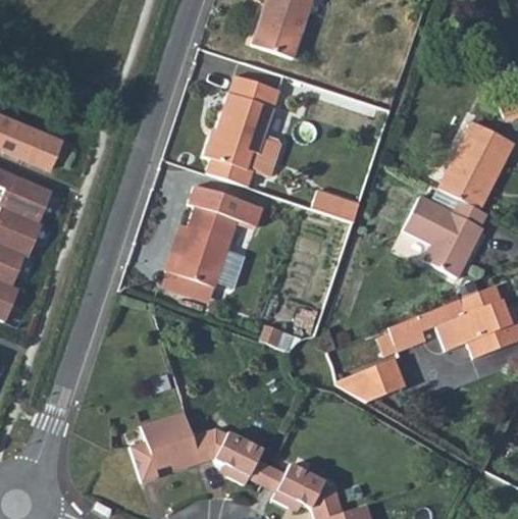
[(266,0),(253,43),(294,56),(312,0),(266,0)]
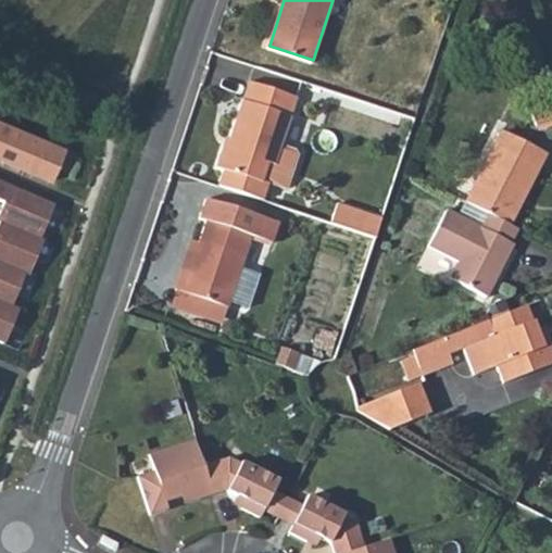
[(222,183),(274,200),(279,181),(298,188),(309,155),(306,150),(284,142),(299,95),(252,79),(233,136),(228,134),(220,164),(227,166),(222,183)]
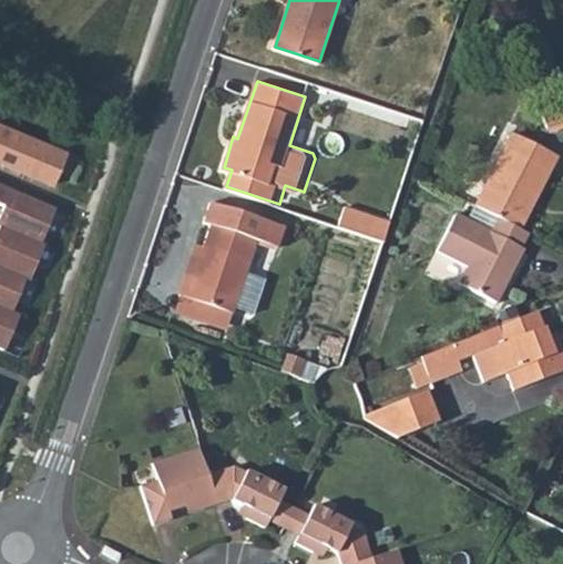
[(562,104),(540,112),(545,127),(562,121),(562,104)]
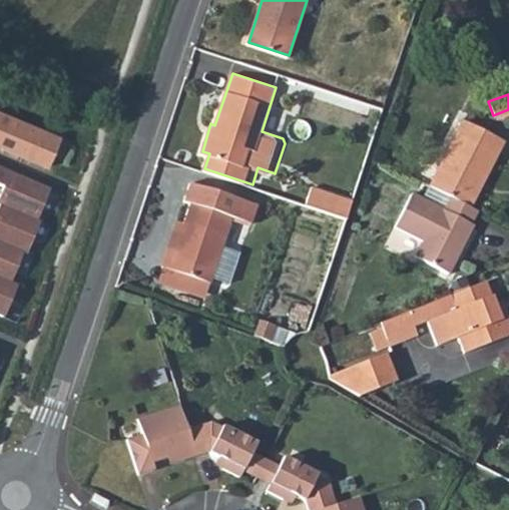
[(0,101),(0,139),(55,163),(67,131),(0,101)]
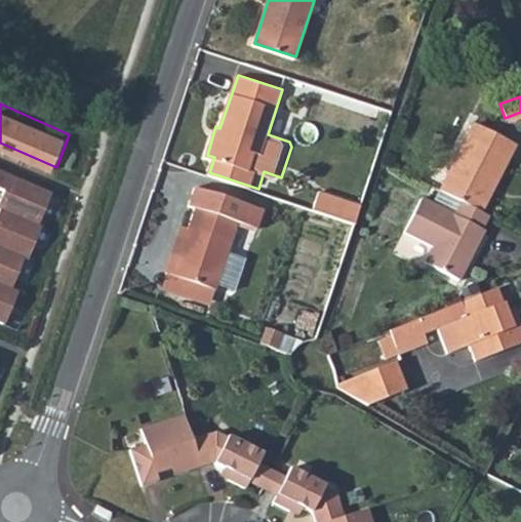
[(441,188),(483,209),(492,190),(487,187),(504,155),(509,159),(517,144),(476,121),(441,188)]
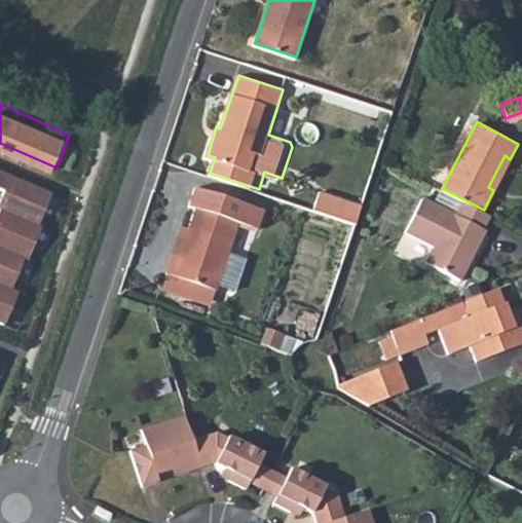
[(493,190),(510,159),(505,155),(488,187),(493,190)]
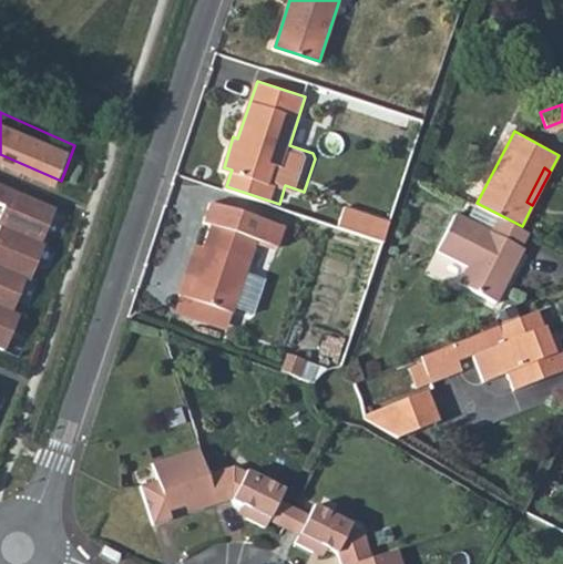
[(61,206),(0,180),(0,201),(7,204),(0,219),(0,223),(3,225),(0,232),(0,345),(9,349),(24,313),(17,309),(29,279),(33,282),(50,242),(47,241),(61,206)]
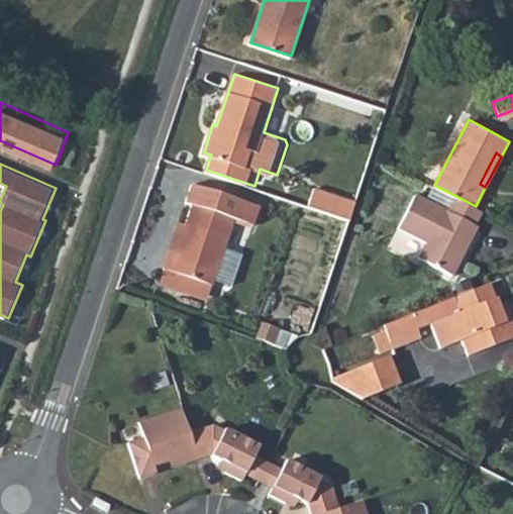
[(165,268),(213,284),(215,280),(231,287),(242,253),(226,247),(235,219),(254,226),(262,205),(192,181),(185,202),(194,205),(187,226),(179,252),(170,249),(165,268)]
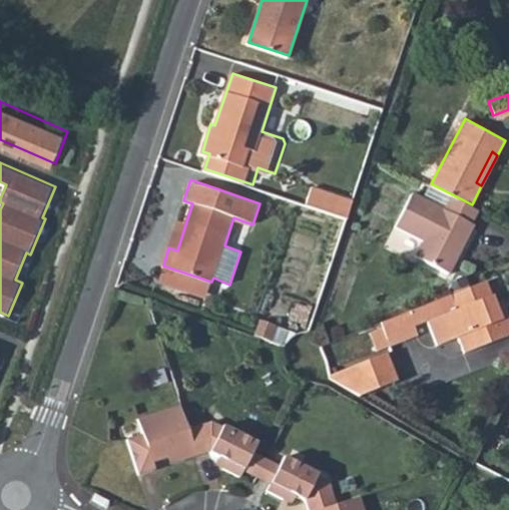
[(311,202),(354,213),(359,193),(316,182),(311,202)]
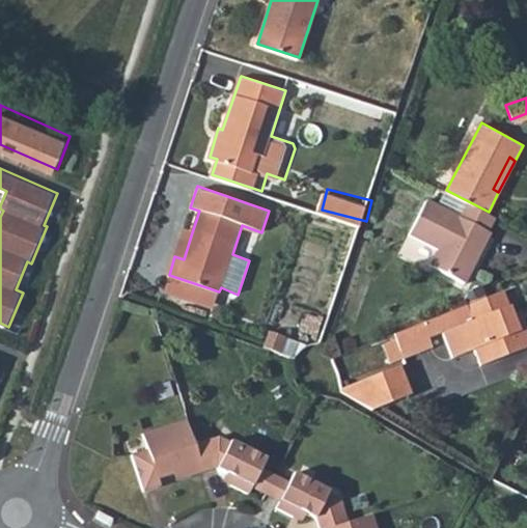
[(440,203),(492,230),(499,218),(489,212),(446,190),(440,203)]
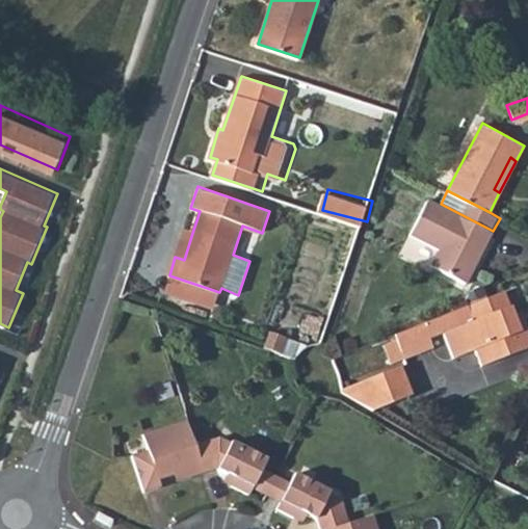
[(441,204),(430,199),(412,235),(440,249),(432,265),(467,283),(493,231),(441,204)]
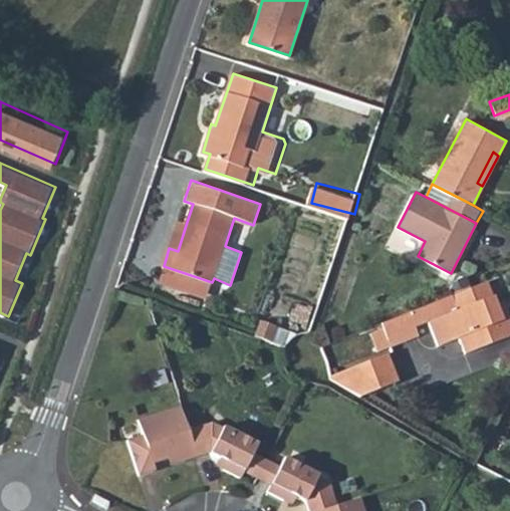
[(169,248),(178,251),(186,225),(177,222),(169,248)]
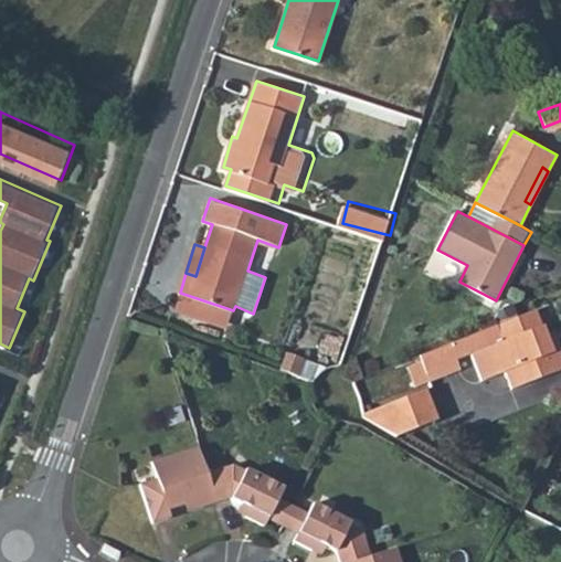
[(180,293),(173,311),(226,330),(233,310),(180,293)]
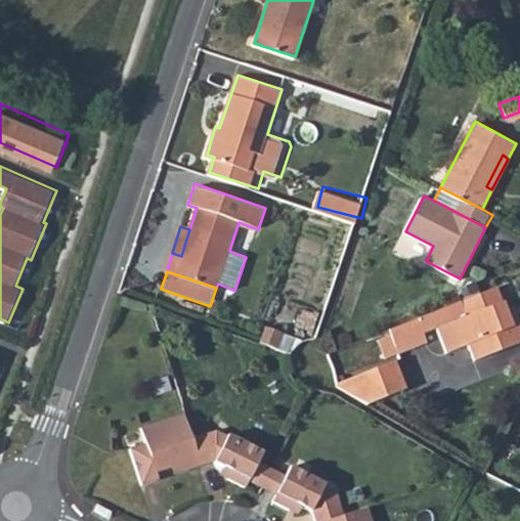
[(465,316),(437,327),(446,352),(469,345),(474,357),(519,340),(519,321),(518,318),(512,321),(496,285),(459,300),(465,316)]
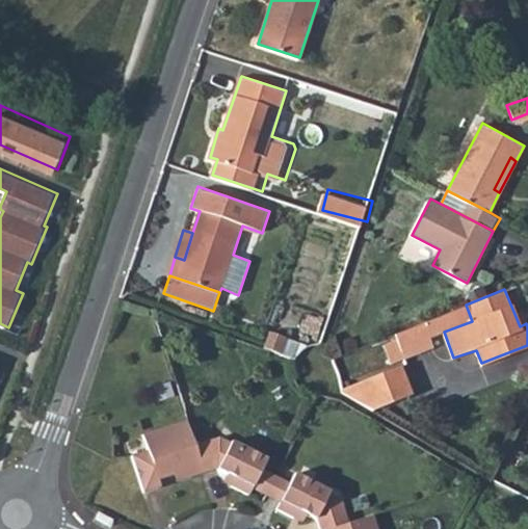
[(425,321),(430,337),(444,332),(472,321),(466,305),(425,321)]
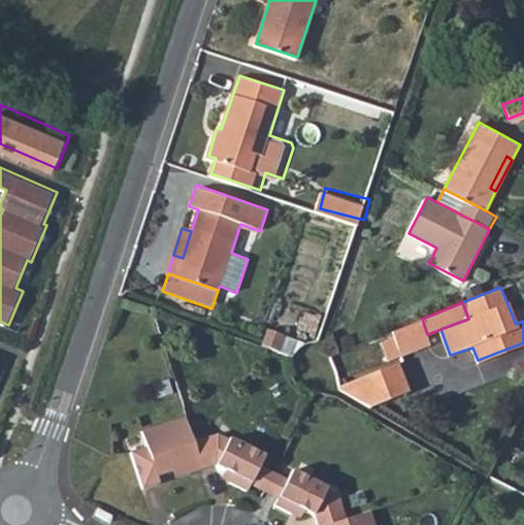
[(393,331),(403,354),(431,345),(427,334),(422,319),(393,331)]
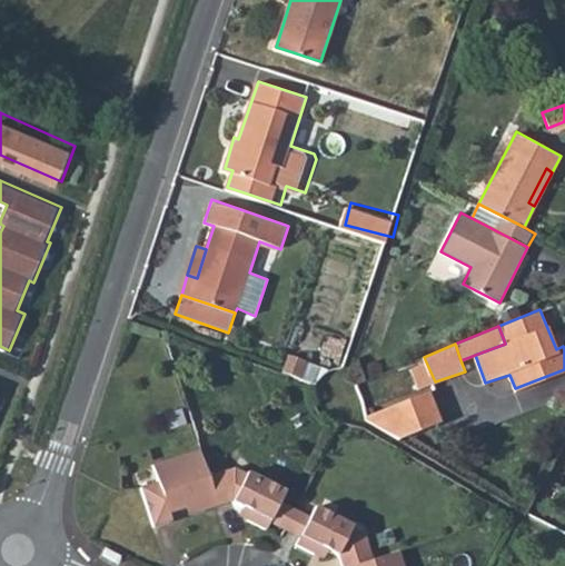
[(290,367),(307,373),(311,357),(296,351),(290,367)]
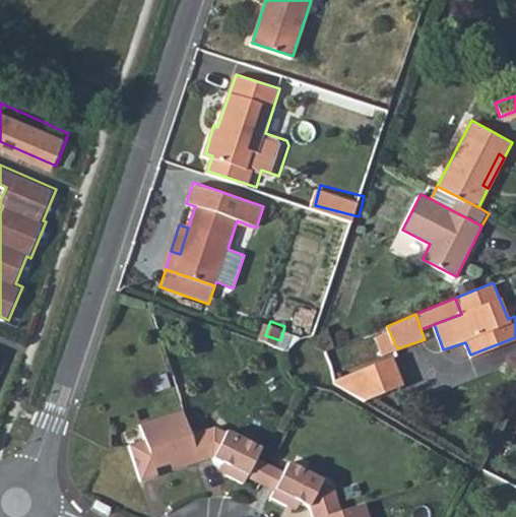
[(336,378),(336,381),(367,398),(405,382),(393,354),(336,378)]
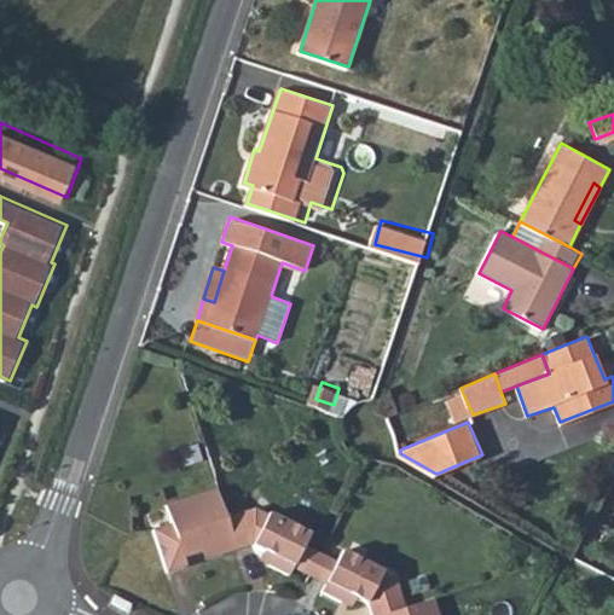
[(154,524),(168,570),(187,563),(186,555),(202,550),(210,547),(213,556),(252,544),(264,550),(276,556),(272,564),(288,573),(291,566),(302,545),(310,532),(272,512),(270,515),(254,508),(226,516),(216,486),(167,503),(172,518),(154,524)]
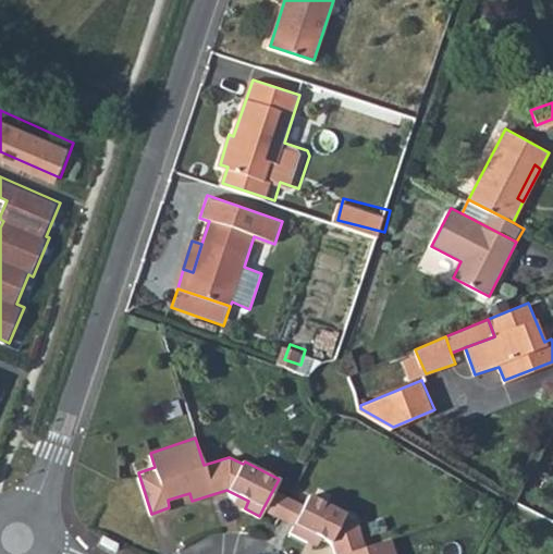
[(262,509),(293,524),(303,505),(289,500),(272,491),(262,509)]
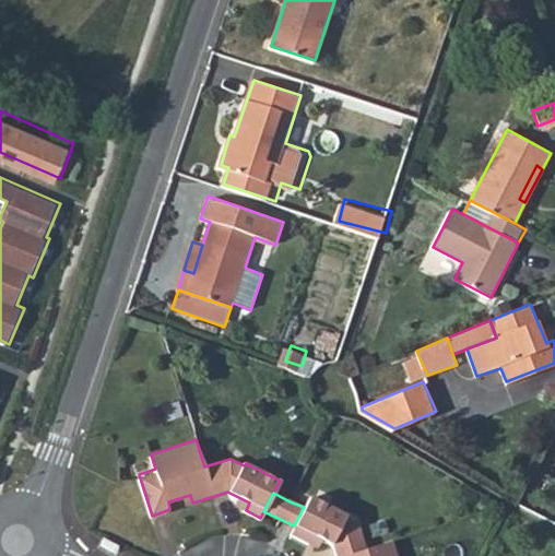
[(182,497),(185,505),(192,503),(190,495),(182,497)]
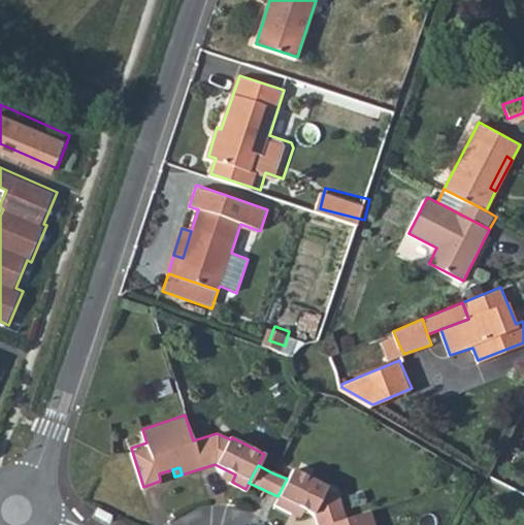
[(274,503),(292,513),(296,505),(303,510),(315,515),(317,524),(377,524),(372,510),(346,518),(338,495),(327,489),(328,486),(292,468),(287,479),(277,496),(274,503)]
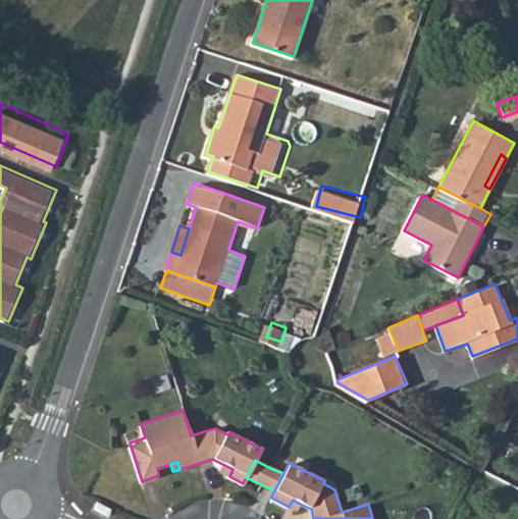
[(218,471),(229,476),(232,469),(222,464),(218,471)]
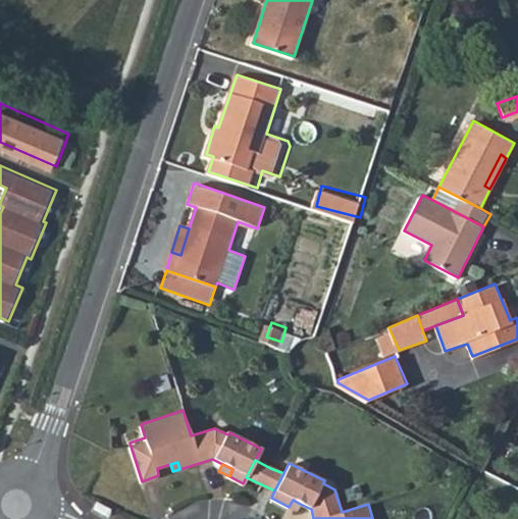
[(289,507),(296,511),(300,504),(293,500),(289,507)]
